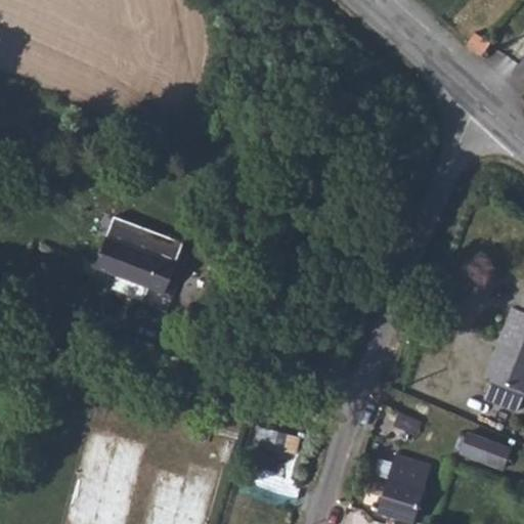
[(481,56),(491,43),(475,33),(467,46),(481,56)]
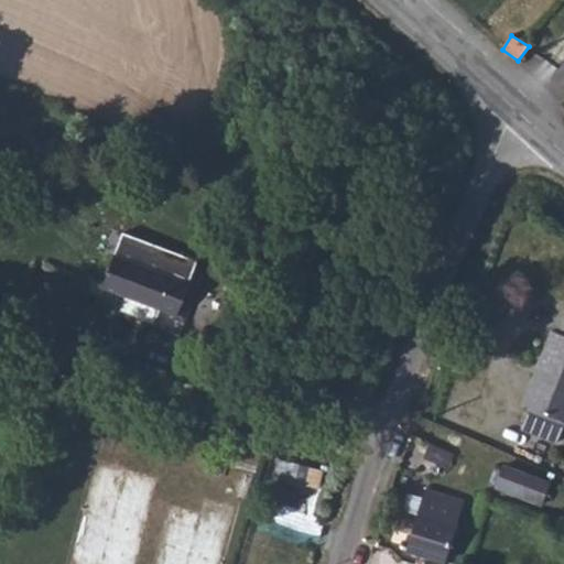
[(197,261),(122,232),(102,286),(126,295),(159,308),(177,315),(177,314),(187,318),(195,295),(196,296),(199,288),(188,283),(197,261)]
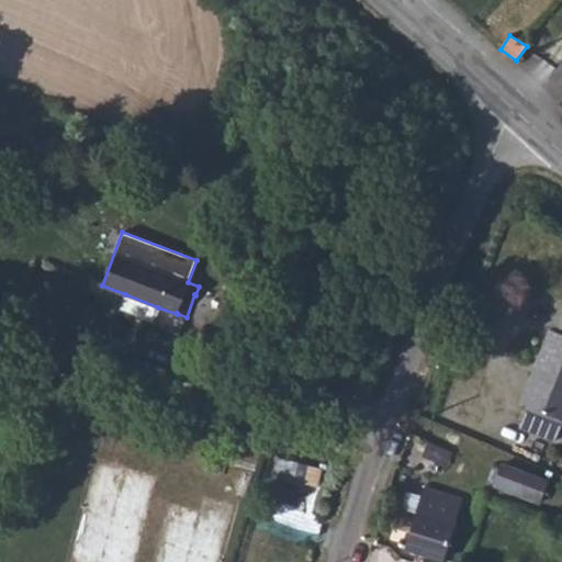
[(158,307),(125,294),(121,308),(153,321),(158,307)]
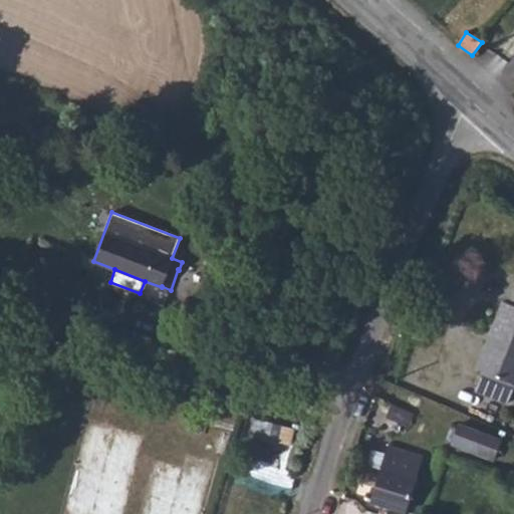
[(503,301),(477,369),(482,371),(475,390),(508,403),(513,388),(513,292),(509,304),(503,301)]
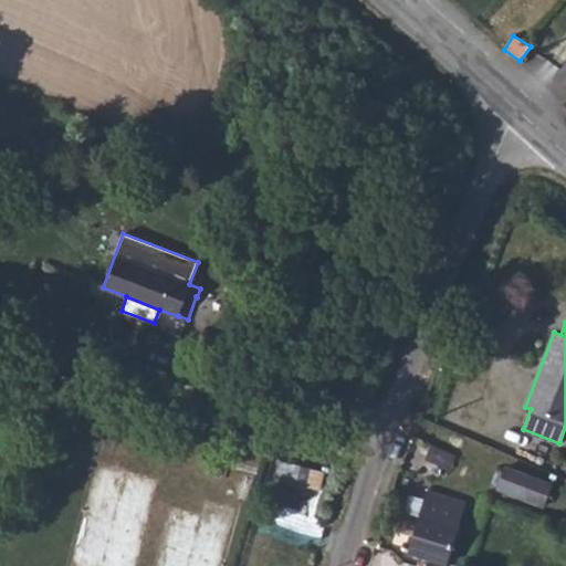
[(458,454),(431,443),(426,459),(452,470),(458,454)]
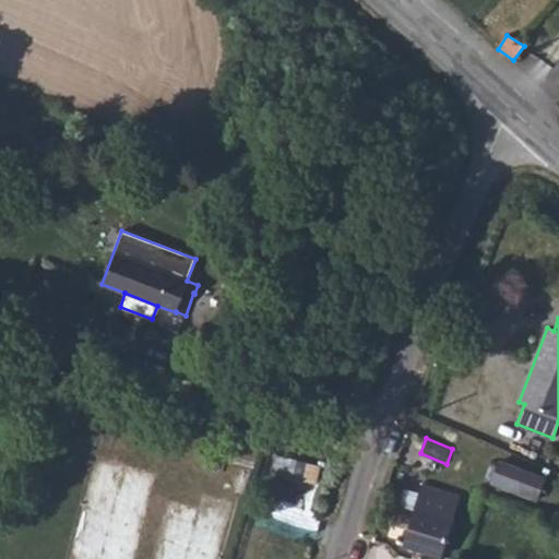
[(544,480),(499,462),(490,482),(536,500),(544,480)]
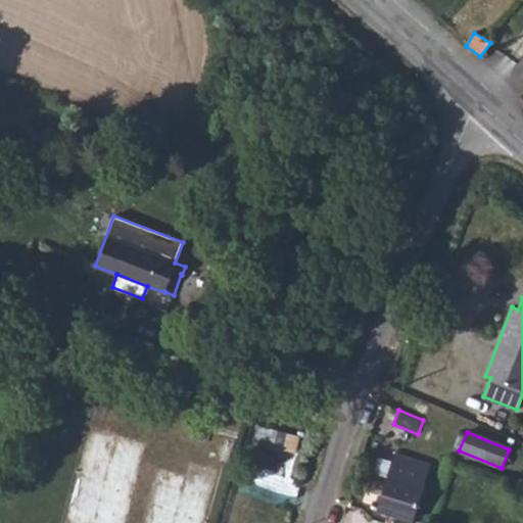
[(394,455),(392,462),(378,458),(373,473),(387,477),(377,511),(422,522),(425,522),(435,489),(423,486),(429,466),(394,455)]
